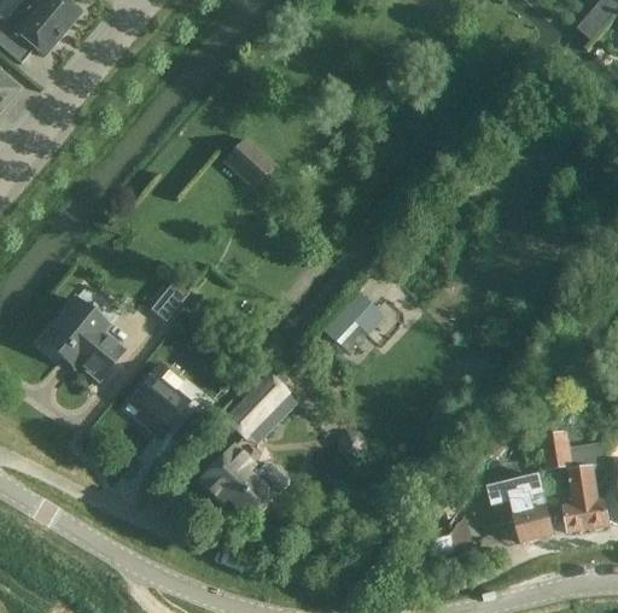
[(0,44),(21,62),(34,46),(44,54),(56,40),(57,41),(58,40),(54,38),(62,29),(64,31),(65,30),(81,11),(68,0),(36,0),(21,0),(5,19),(0,15),(0,44)]
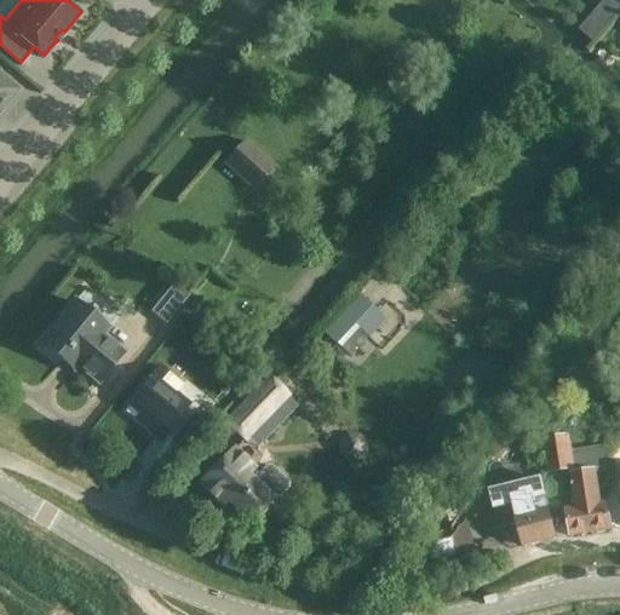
[(591,16),(580,29),(592,40),(603,27),(591,16)]
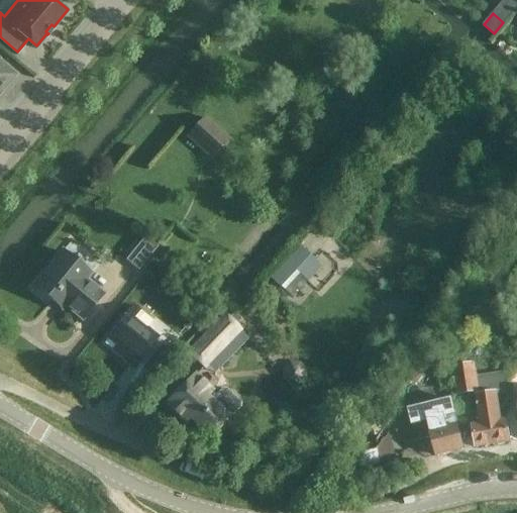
[(0,89),(16,71),(15,70),(14,72),(0,60),(0,89)]
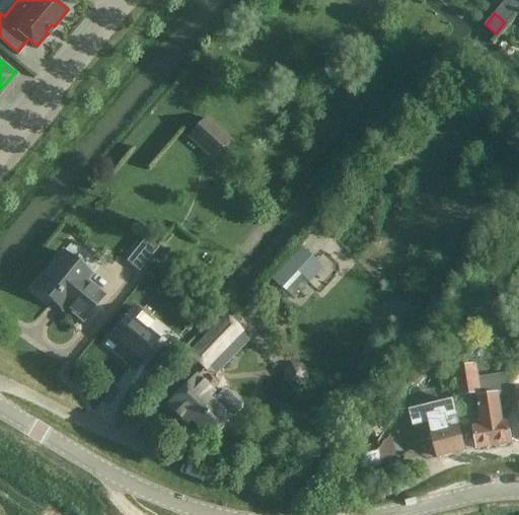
[(206,116),(189,135),(212,156),(229,137),(206,116)]
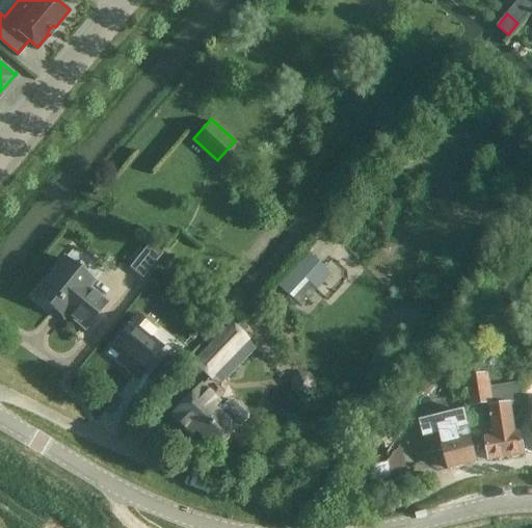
[(343,222),(336,231),(344,238),(351,230),(343,222)]
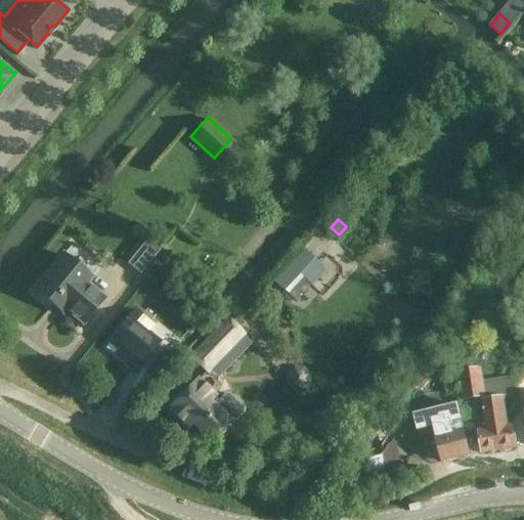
[(146,237),(127,260),(139,270),(159,248),(146,237)]
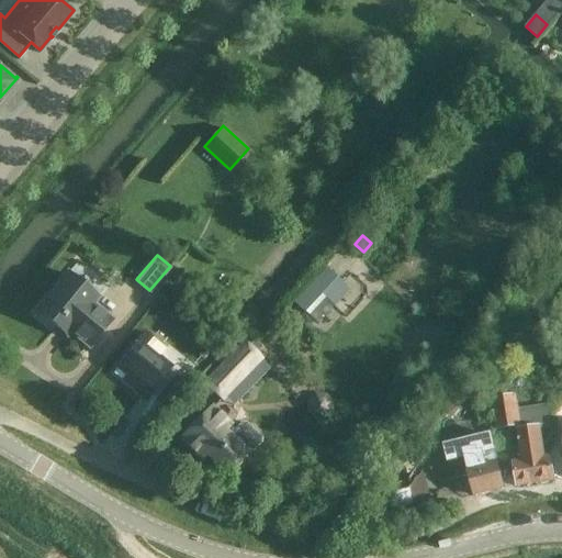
[(326,264),(293,299),(304,309),(321,291),(334,302),(334,303),(349,286),(326,264)]
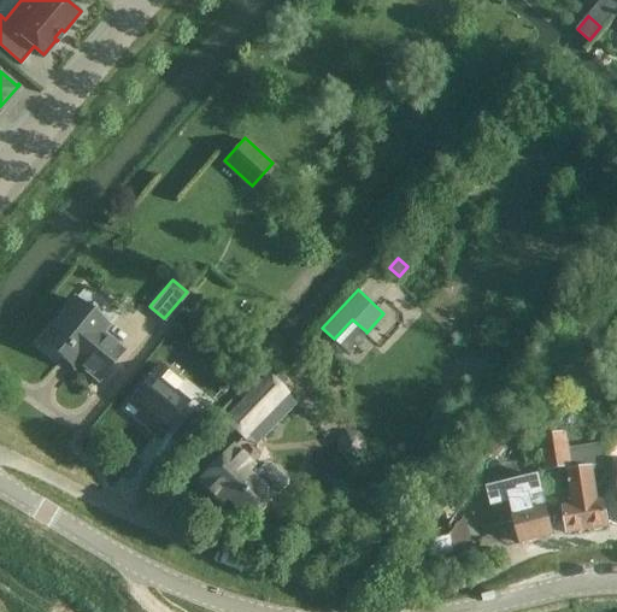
[(107,324),(75,296),(41,337),(45,342),(43,345),(47,349),(51,353),(57,355),(59,353),(74,365),(77,360),(101,381),(127,351),(103,331),(107,324)]
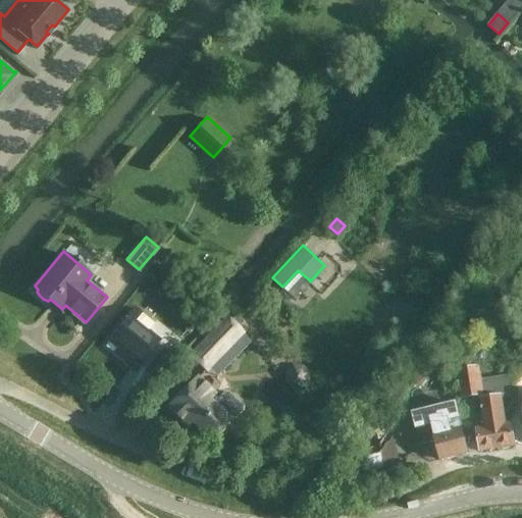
[(136,306),(117,328),(105,344),(123,359),(126,355),(131,358),(127,362),(135,368),(159,339),(147,328),(154,320),(136,306)]
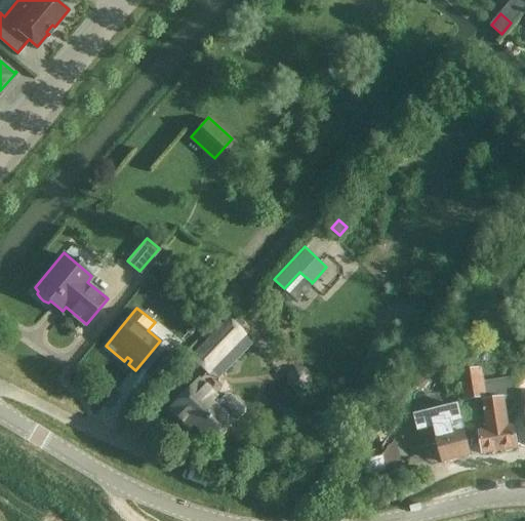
[(200,333),(206,339),(192,354),(207,369),(243,332),(221,312),(200,333)]
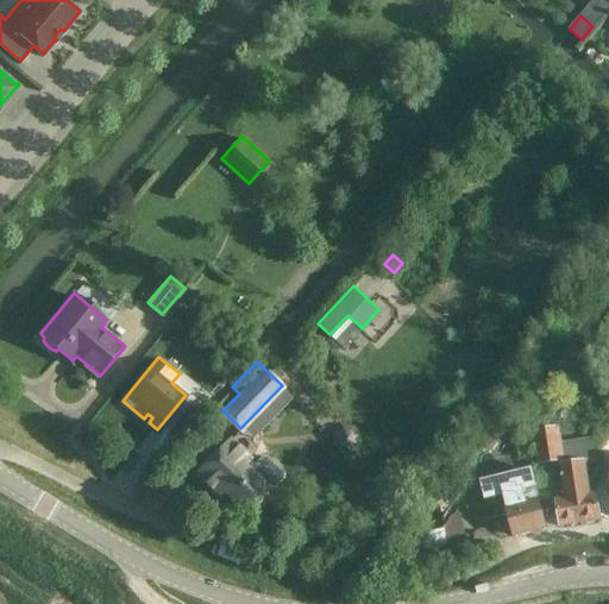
[(184,432),(202,409),(190,401),(173,423),(184,432)]
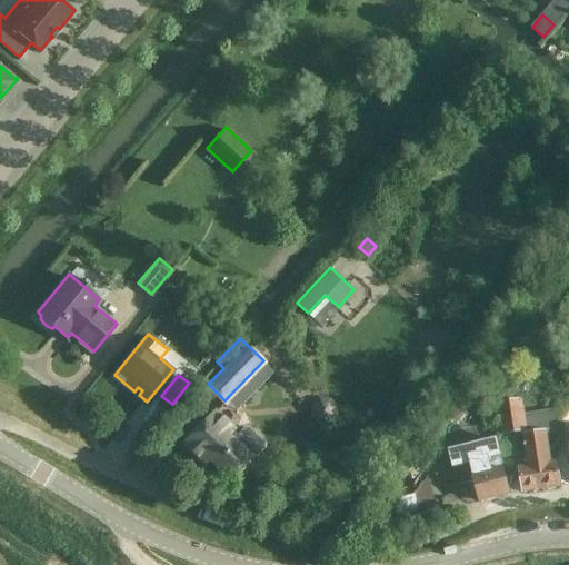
[(310,403),(309,414),(317,422),(328,423),(336,415),(337,405),(329,396),(318,395),(310,403)]
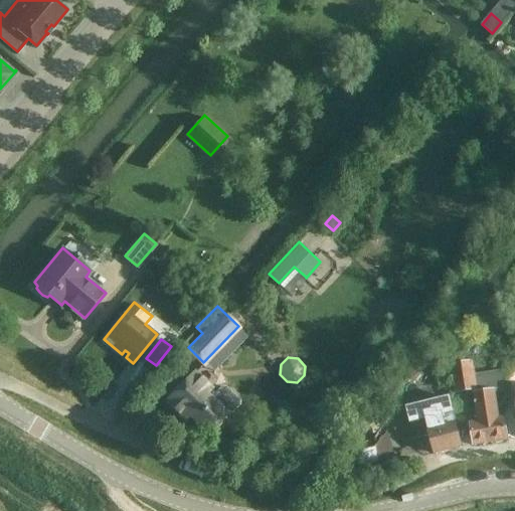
[(473,359),(451,362),(455,391),(477,388),(473,359)]
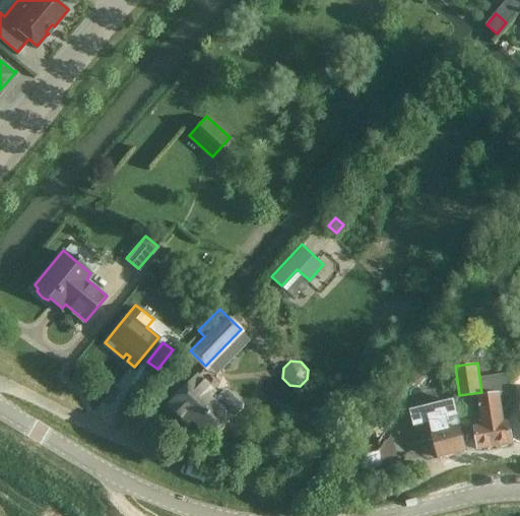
[(182,389),(168,403),(184,420),(188,415),(210,437),(224,422),(230,417),(228,415),(230,413),(231,414),(235,414),(242,406),(242,402),(228,388),(223,388),(215,395),(213,393),(214,391),(213,389),(204,382),(196,374),(182,389)]
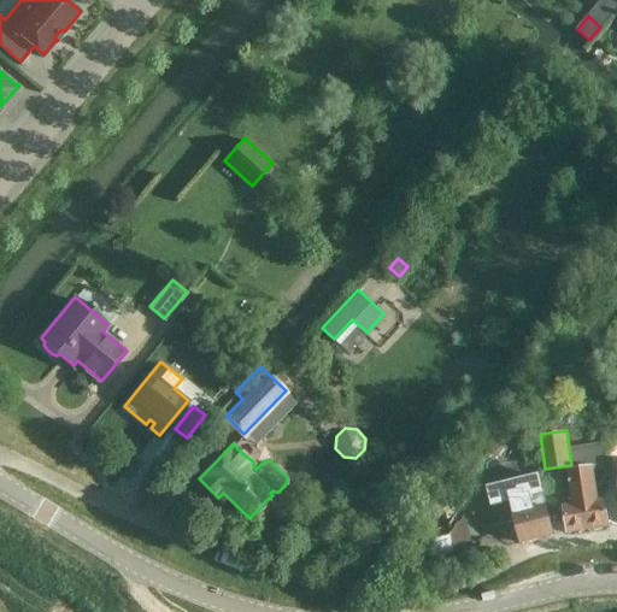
[(573,502),(563,504),(564,506),(568,530),(609,523),(604,500),(604,498),(598,499),(592,465),(568,469),(573,502)]
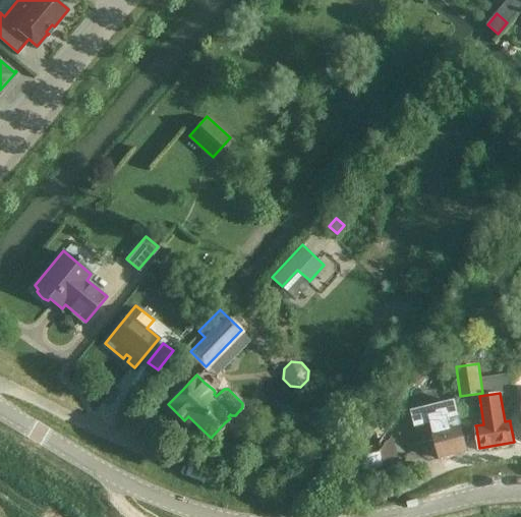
[(422,408),(412,410),(416,426),(419,441),(428,439),(435,437),(440,457),(468,450),(463,429),(462,426),(461,426),(458,413),(455,401),(448,402),(422,408)]
